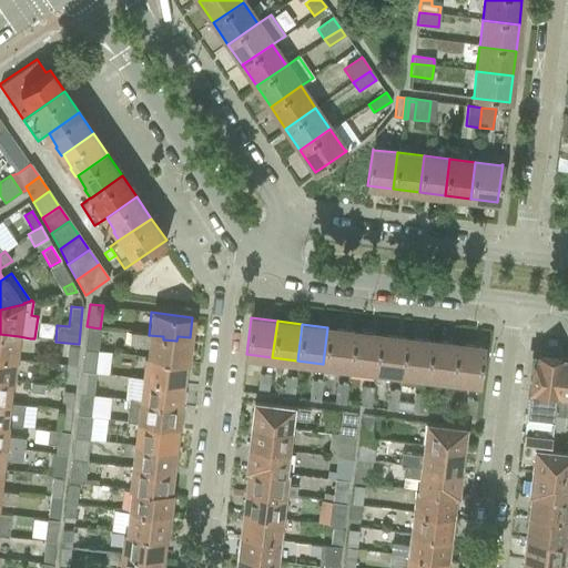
[(87,326),(84,350),(98,351),(100,328),(87,326)]
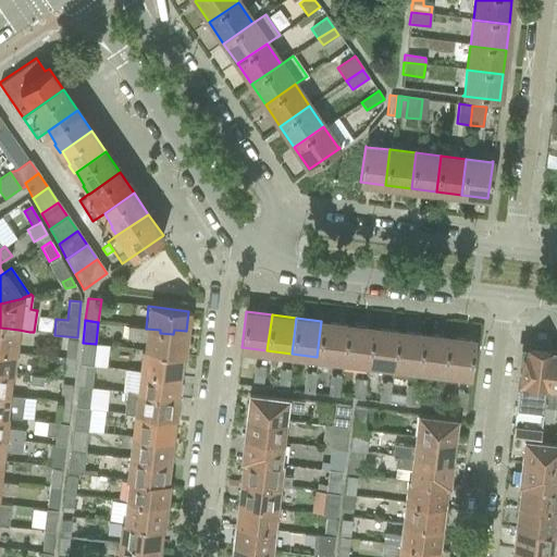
[(317,357),(342,360),(346,324),(321,321),(317,357)]
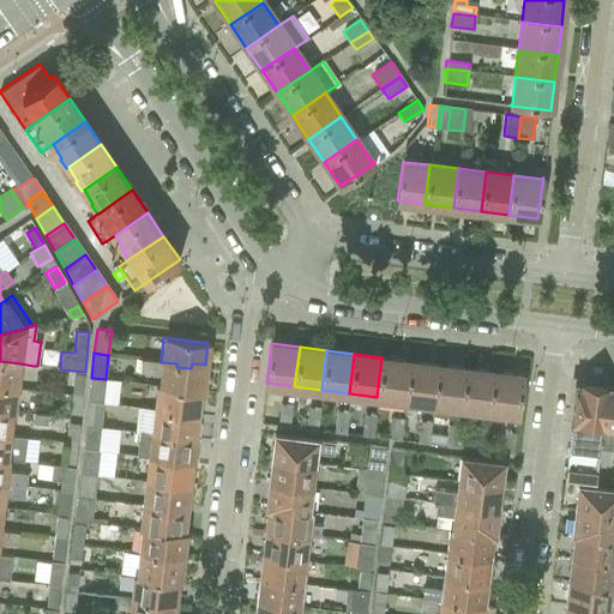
[(377,397),(405,401),(410,361),(381,357),(377,397)]
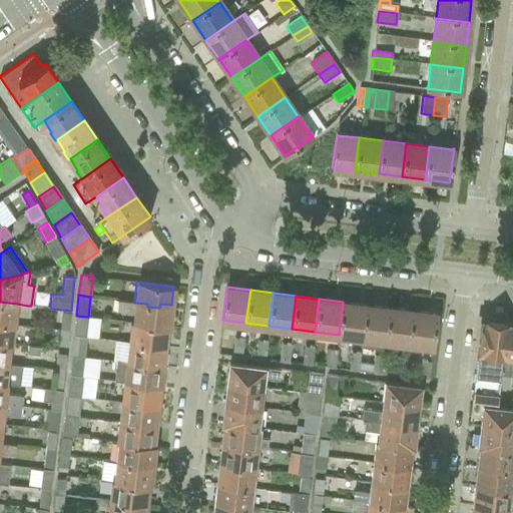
[(130,321),(130,323),(167,327),(168,328),(171,305),(160,304),(159,308),(147,307),(147,304),(134,303),(117,301),(115,313),(132,315),(132,321),(130,321)]
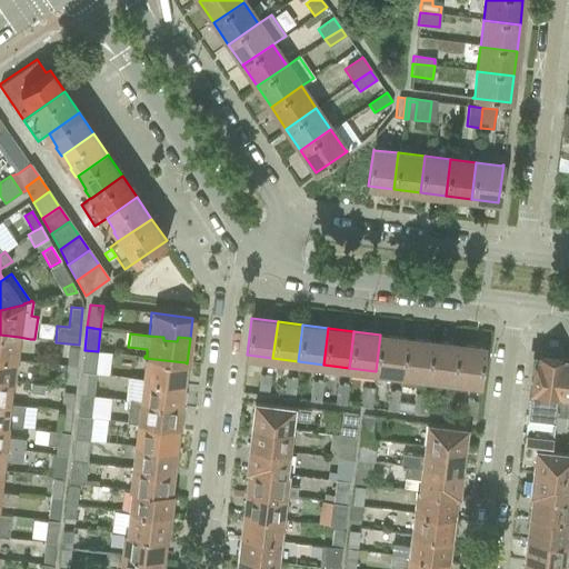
[(0,335),(0,355),(1,355),(1,357),(17,359),(19,337),(0,335)]
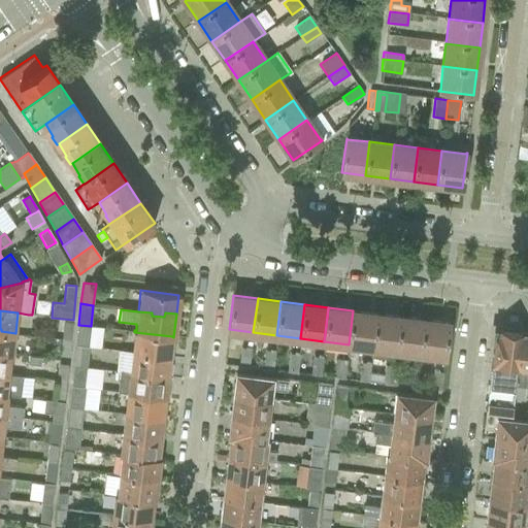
[(349,344),(372,348),(376,314),(353,310),(349,344)]
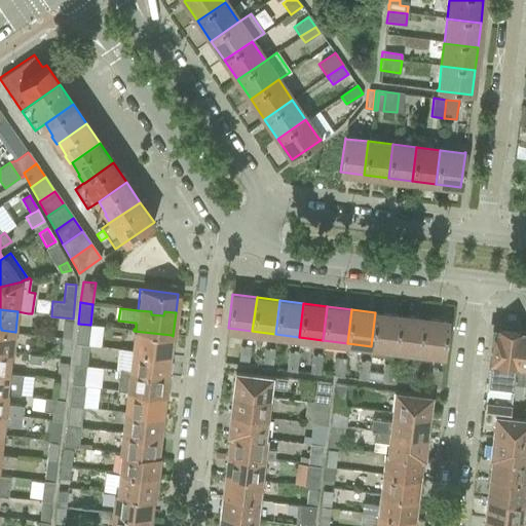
[(371,346),(395,348),(399,315),(375,312),(371,346)]
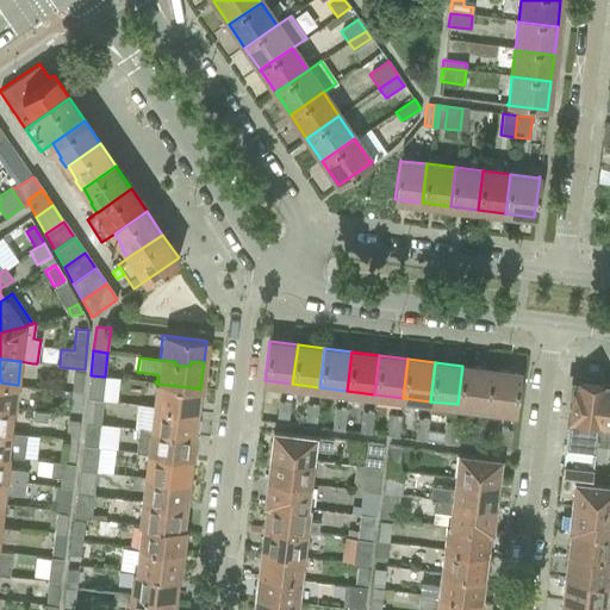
[(458,404),(486,408),(491,369),(462,366),(458,404)]
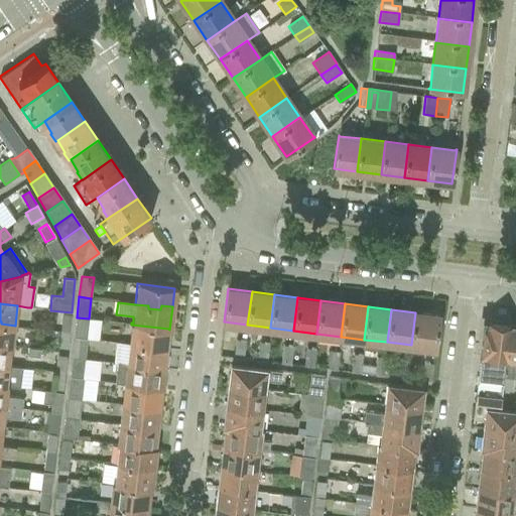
[(415,312),(411,345),(434,348),(438,315),(415,312)]
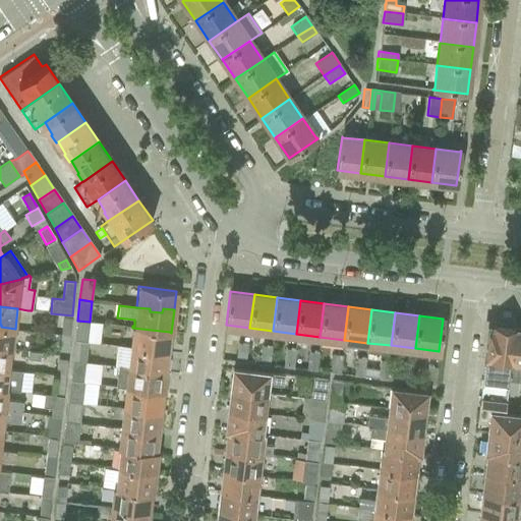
[(62,319),(61,334),(70,335),(72,320),(62,319)]
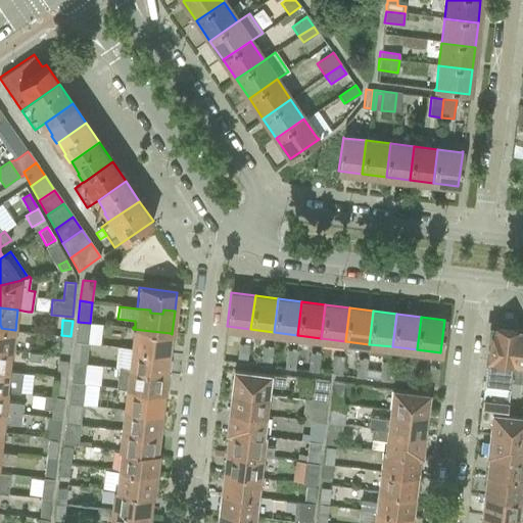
[(78,322),(75,342),(87,343),(90,323),(78,322)]
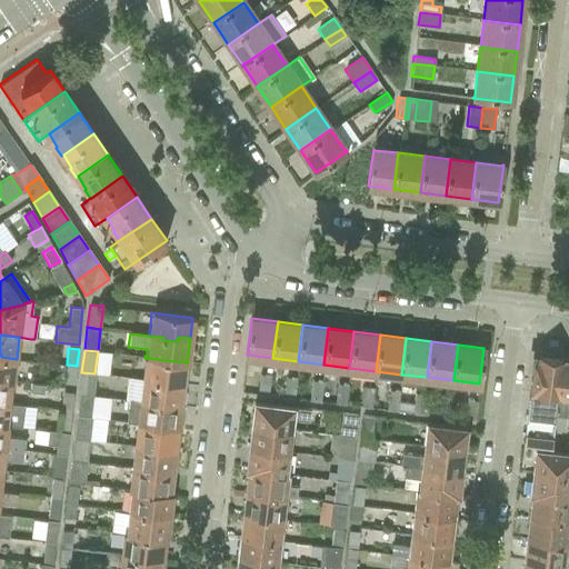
[(525,441),(551,445),(553,431),(561,359),(562,357),(539,353),(533,358),(529,391),(530,391),(525,441)]
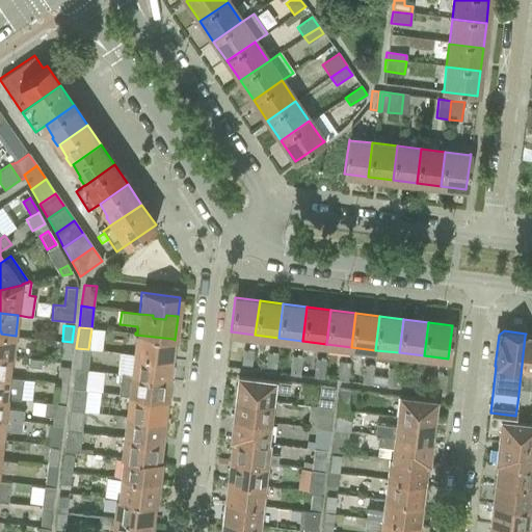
[(0,353),(12,355),(16,336),(1,334),(1,331),(0,331),(0,353)]
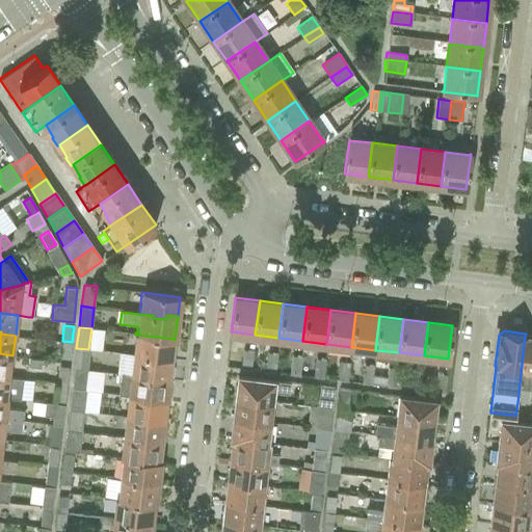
[(134,338),(132,354),(145,356),(145,360),(158,361),(159,356),(170,357),(174,339),(135,335),(134,338)]
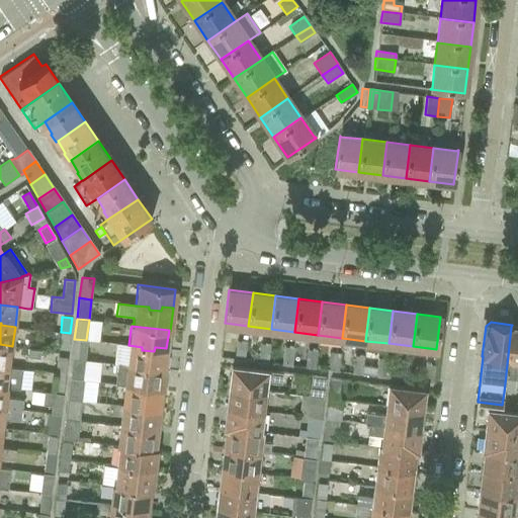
[(506,374),(504,391),(514,392),(517,362),(517,327),(512,327),(506,374)]
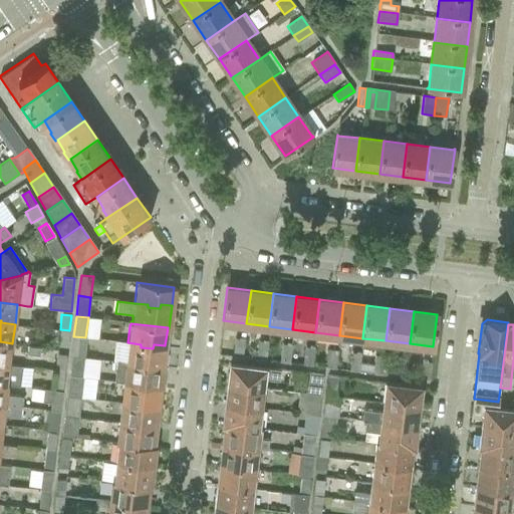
[(60,329),(58,346),(67,347),(69,330),(60,329)]
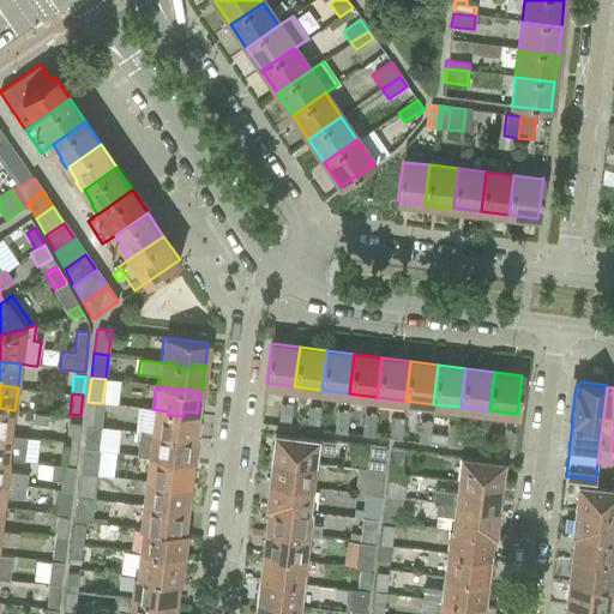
[(88,402),(85,426),(100,427),(102,403),(88,402)]
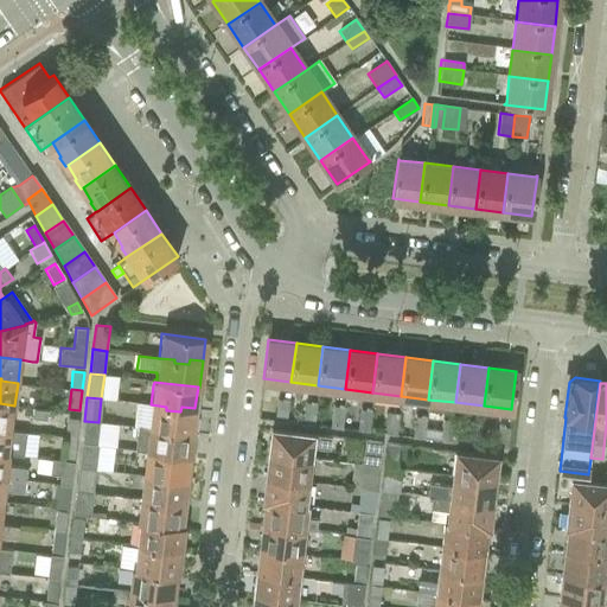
[(274,420),(286,422),(288,400),(276,398),(274,420)]
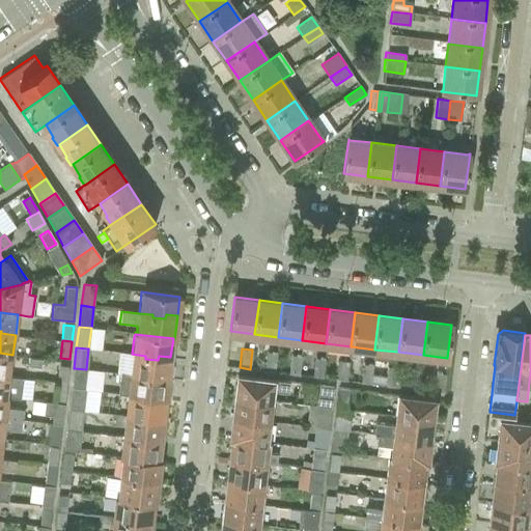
[(267,352),(263,370),(275,372),(277,353),(267,352)]
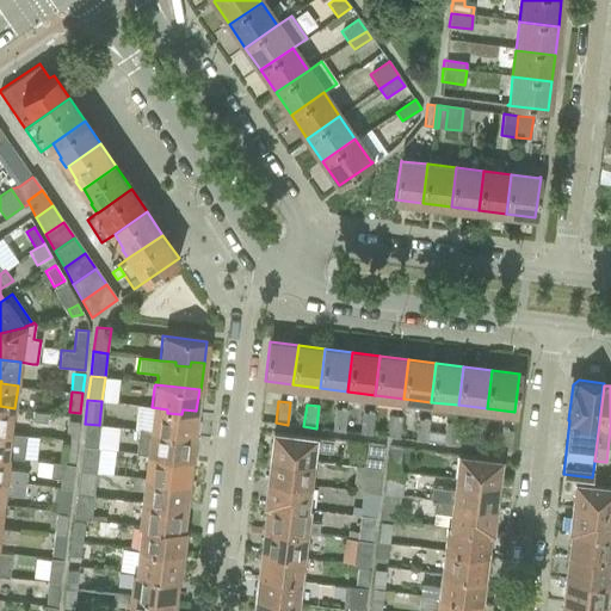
[(0,431),(10,432),(12,411),(14,411),(14,408),(0,406),(0,431)]
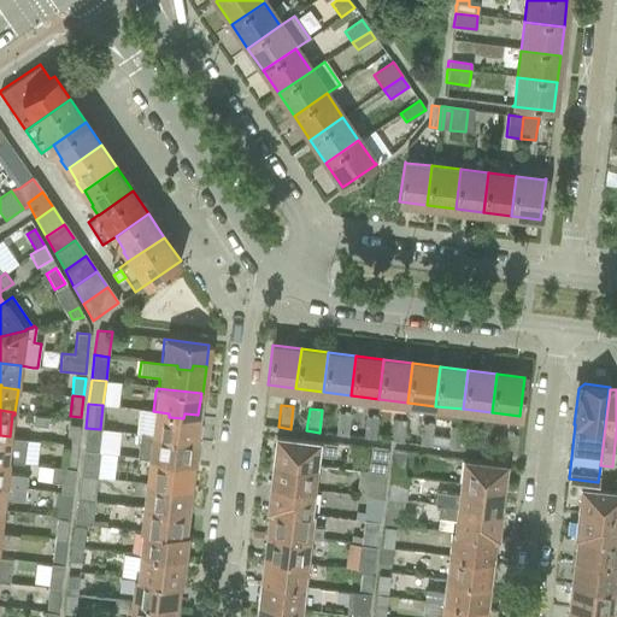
[(139,410),(136,433),(140,434),(151,435),(195,440),(198,415),(184,413),(183,418),(169,417),(169,413),(153,411),(139,410)]
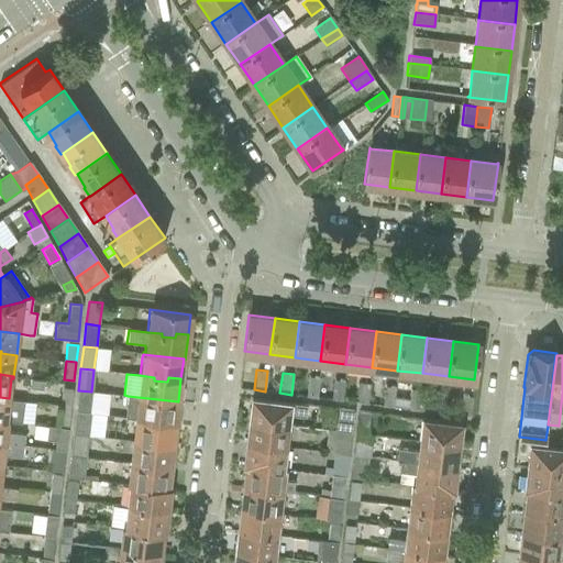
[(308,376),(306,396),(318,398),(320,377),(308,376)]
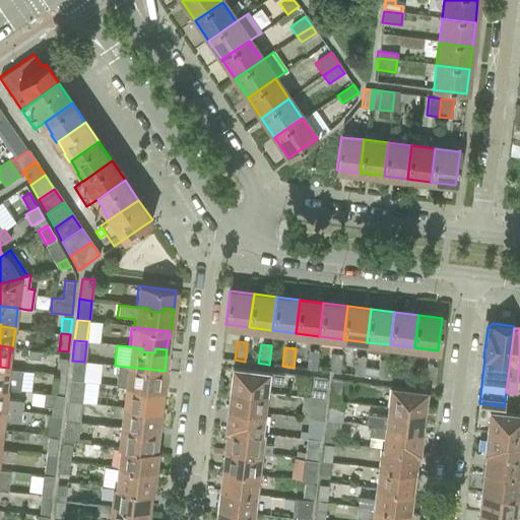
[(28,350),(27,359),(40,360),(41,352),(28,350)]
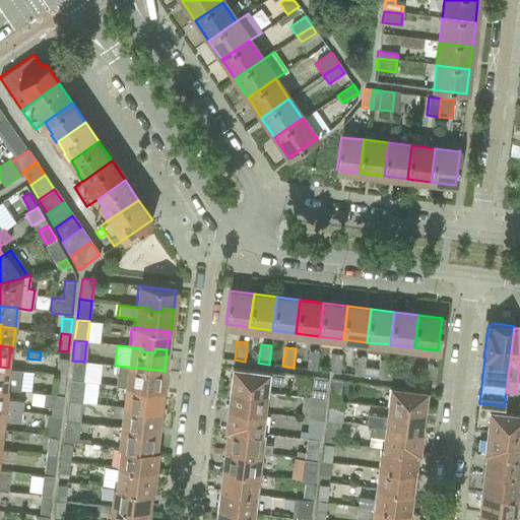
[(308,350),(306,369),(316,371),(318,351),(308,350)]
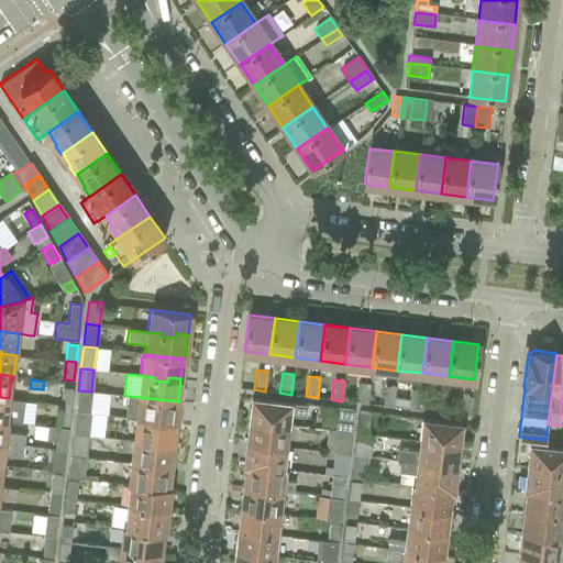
[(360,383),(356,403),(368,405),(371,384),(360,383)]
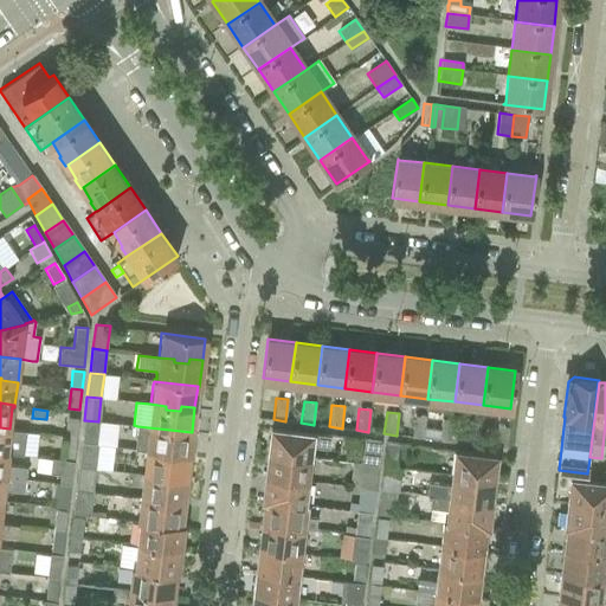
[(413,416),(411,437),(421,438),(423,438),(426,417),(425,417),(413,416)]
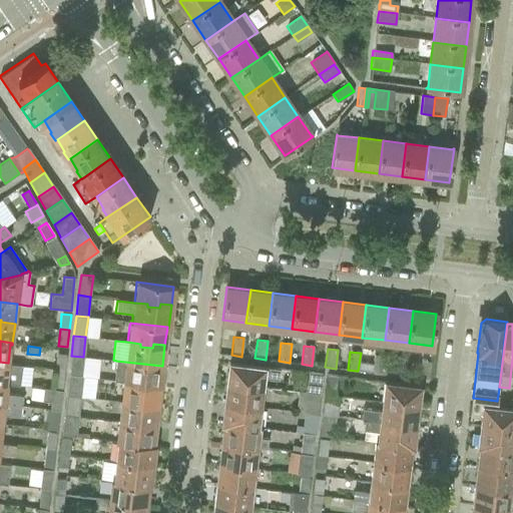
[(57,354),(55,369),(64,370),(66,355),(57,354)]
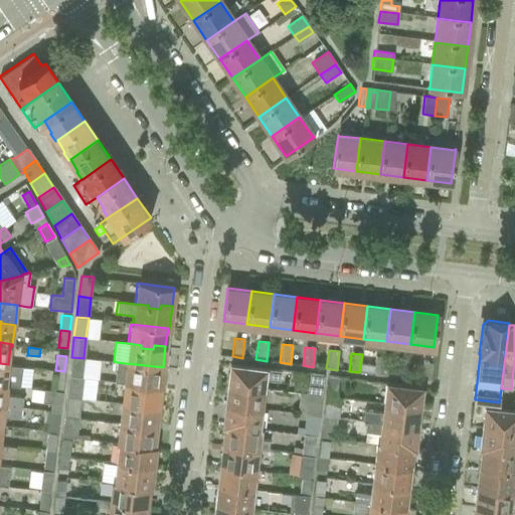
[(375,356),(373,374),(381,375),(383,375),(385,357),(383,357),(375,356)]
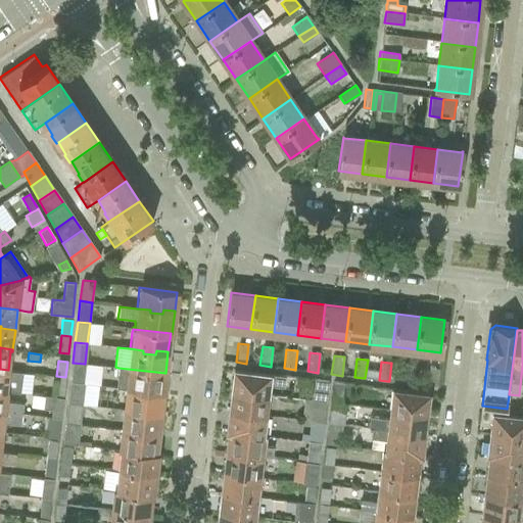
[(73,363),(70,382),(82,384),(85,364),(73,363)]
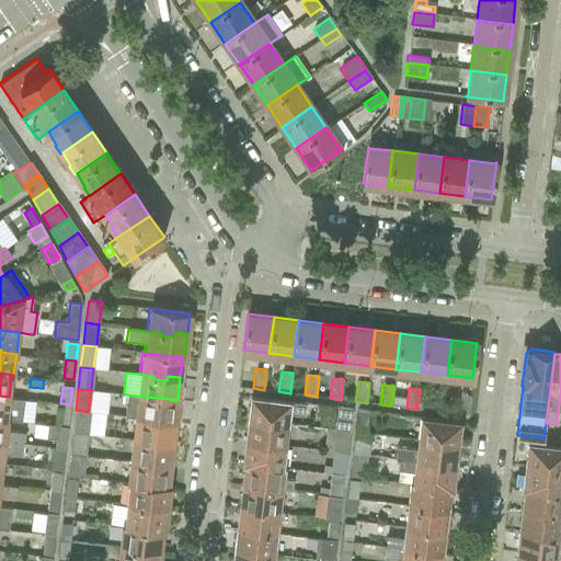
[(433,390),(431,410),(441,411),(444,391),(433,390)]
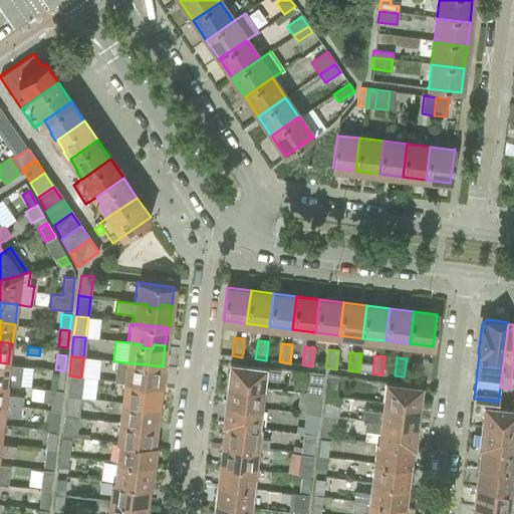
[(420,379),(429,380),(432,361),(422,360),(420,379)]
